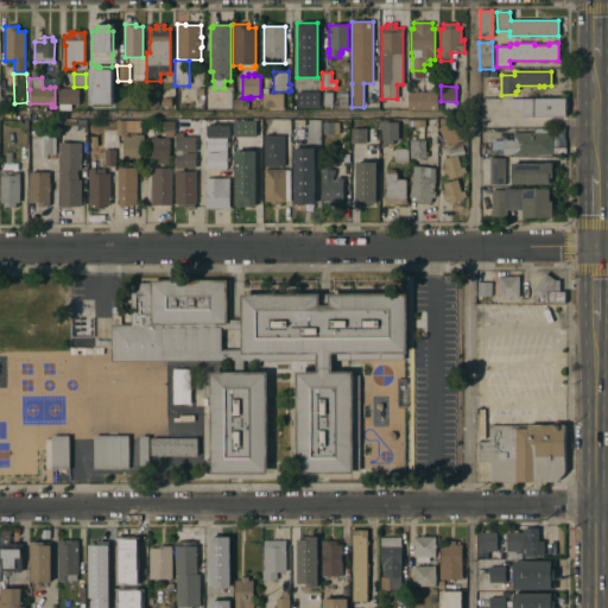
[(78,105),(71,105),(71,111),(59,111),(59,105),(58,105),(58,89),(69,89),(69,88),(75,88),(75,89),(78,89),(78,105)]
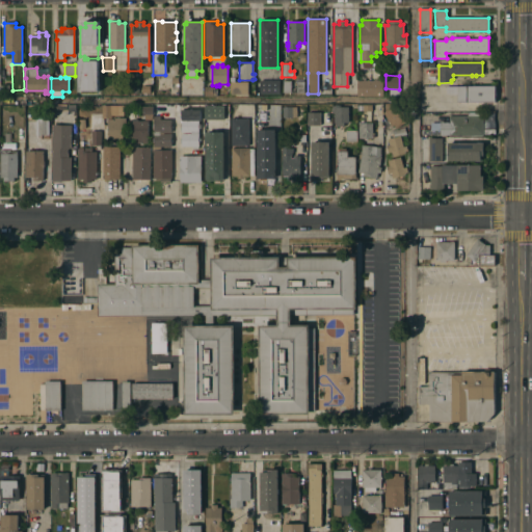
[(357,95),(357,81),(362,81),(362,79),(365,79),(365,81),(374,81),(374,79),(376,79),(376,81),(382,81),(382,95),(357,95)]
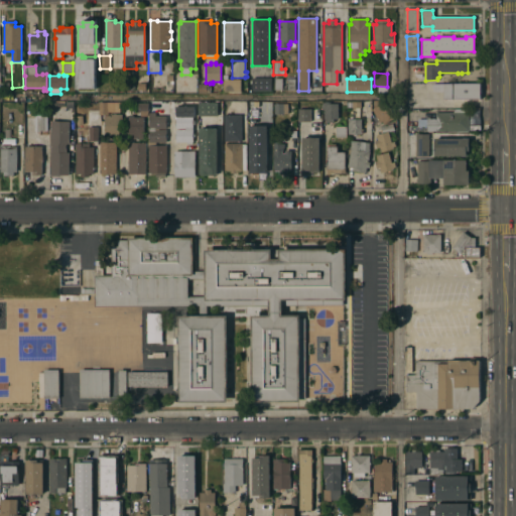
[(270,91),(252,91),(251,78),(270,78),(270,91)]
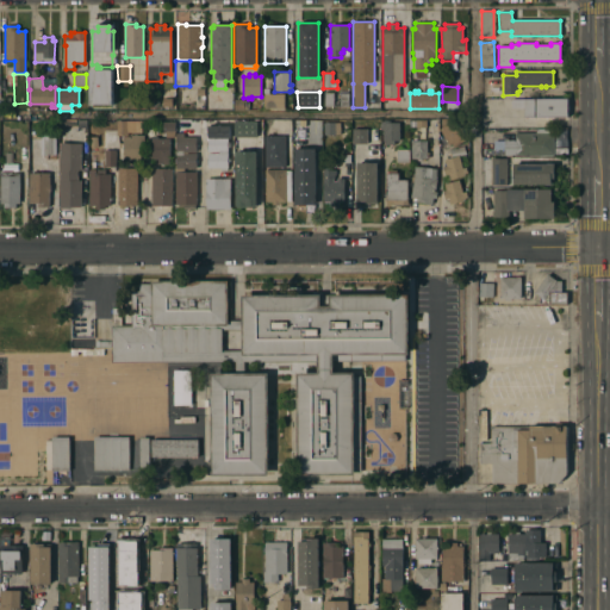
[(263,109),(263,95),(284,94),(284,109),(263,109)]
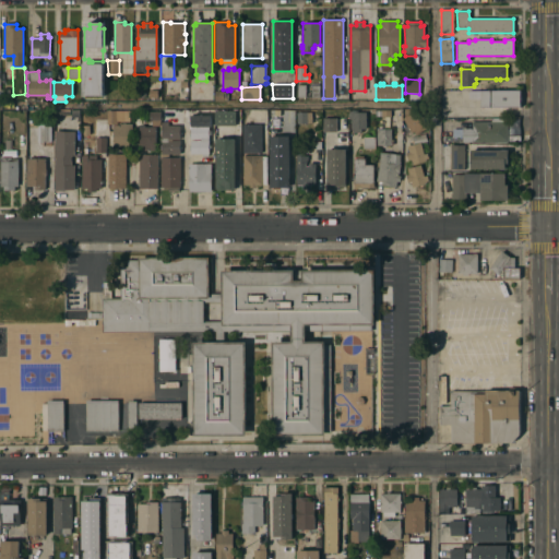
[(149,90),(157,88),(157,97),(149,97),(149,90)]
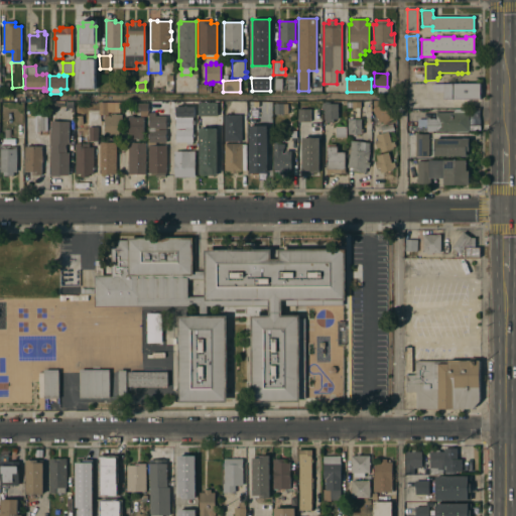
[(9,94),(0,94),(0,83),(8,83),(9,94)]
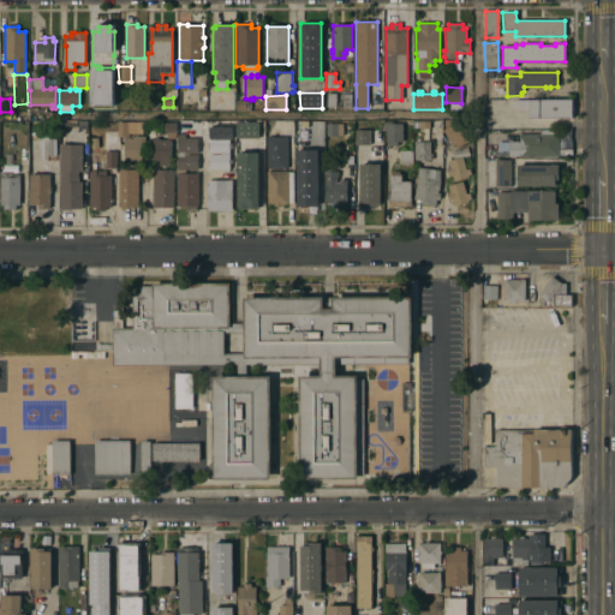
[(245,111),(236,111),(236,100),(245,100),(245,111)]
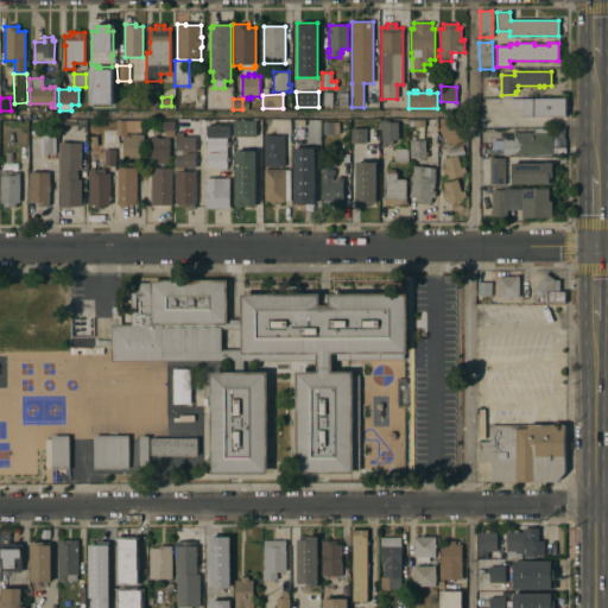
[(565,99),(565,116),(523,116),(523,99),(565,99)]
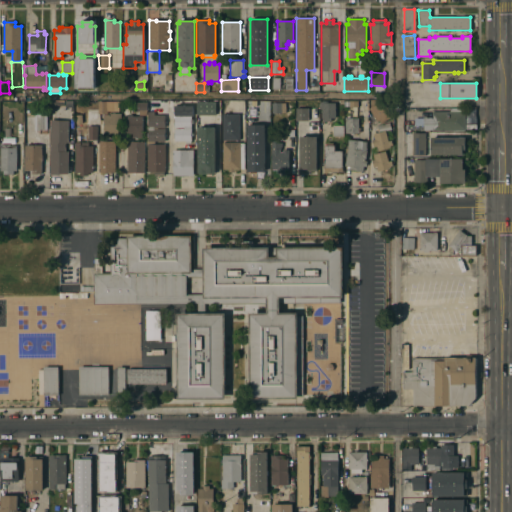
[(380,123),(379,120),(376,122),(368,109),(371,107),(370,106),(370,100),(377,100),(377,105),(384,101),(392,116),(380,123)]
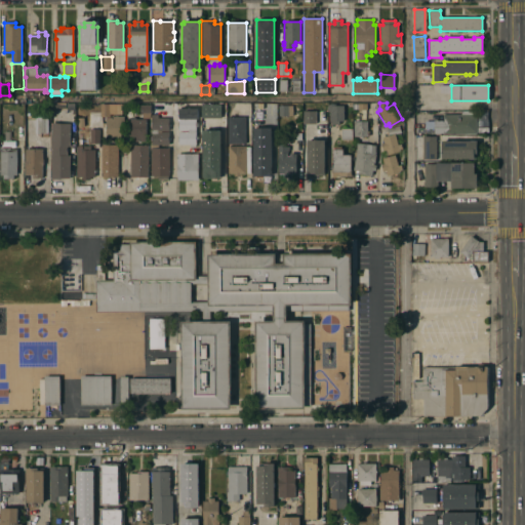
[(201,104),(220,104),(220,117),(201,118),(201,104)]
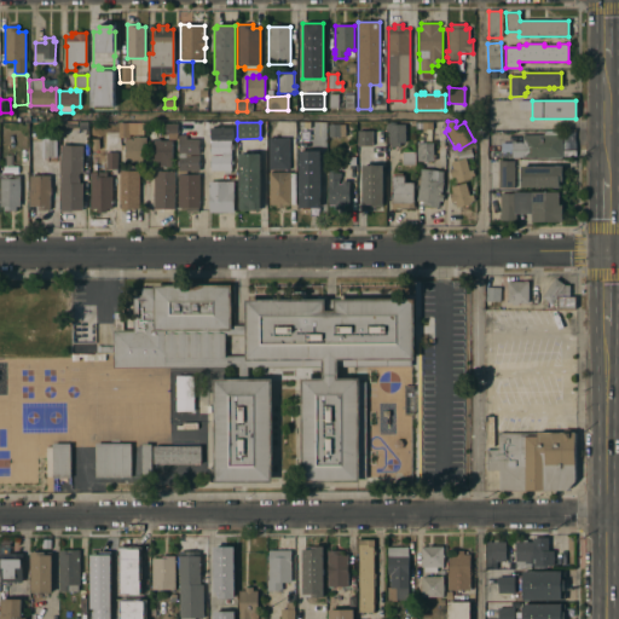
[(143,123),(143,136),(129,136),(129,138),(119,138),(119,123),(143,123)]
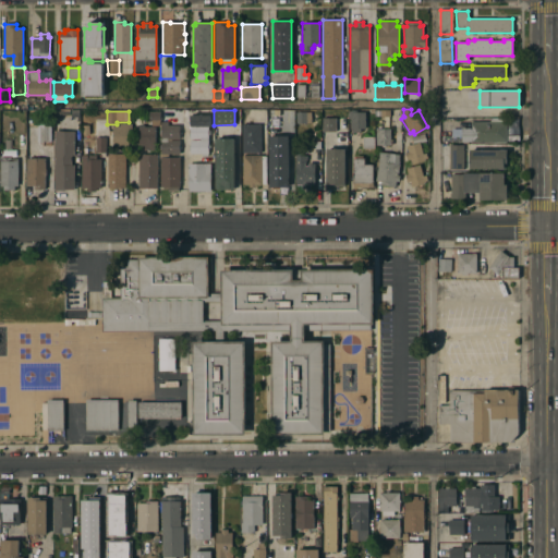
[(158,125),(150,125),(150,124),(149,124),(149,122),(146,122),(146,111),(159,111),(159,124),(158,124),(158,125)]
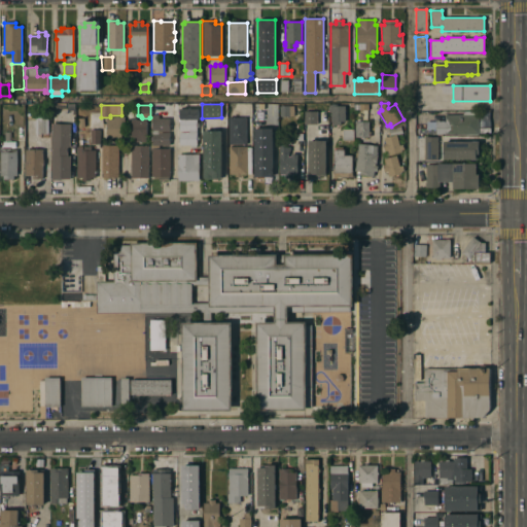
[(345,121),(340,121),(340,126),(332,126),(332,121),(330,121),(330,112),(328,112),(328,105),(336,105),(336,106),(345,106),(345,121)]
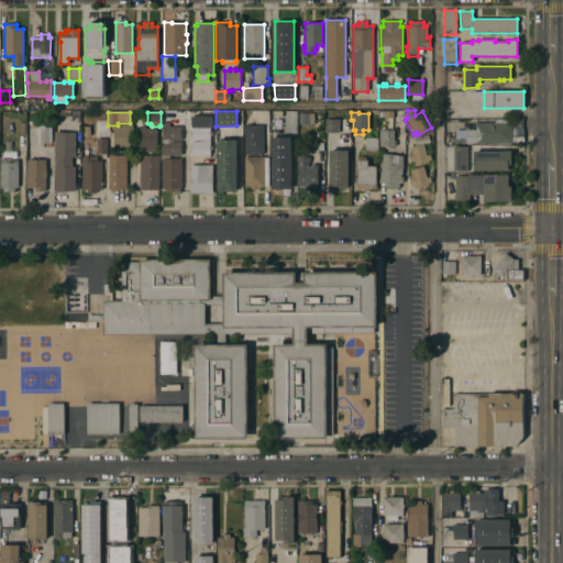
[(298,124),(298,113),(309,113),(313,113),(313,124),(298,124)]
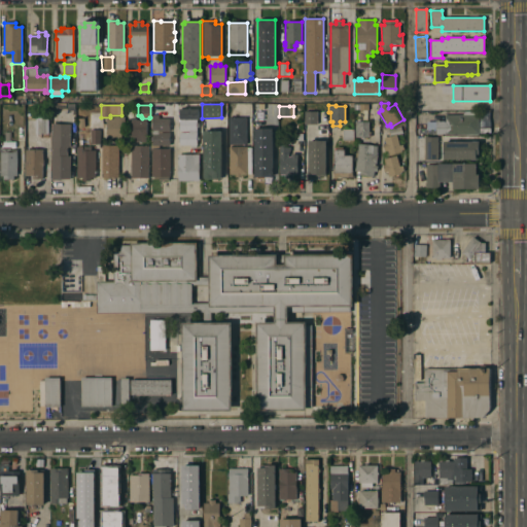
[(199,109),(199,119),(197,119),(197,123),(199,123),(199,127),(197,128),(197,137),(198,137),(198,140),(197,140),(197,145),(196,145),(196,148),(190,148),(190,145),(179,145),(179,109),(199,109)]
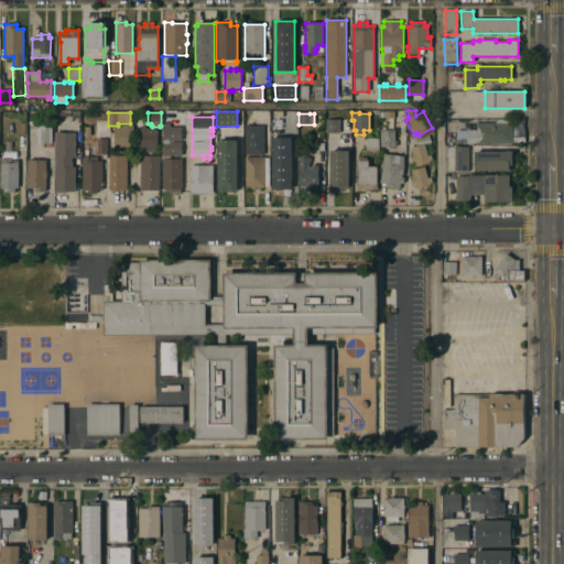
[(325,119),(338,119),(338,132),(325,132),(325,119)]
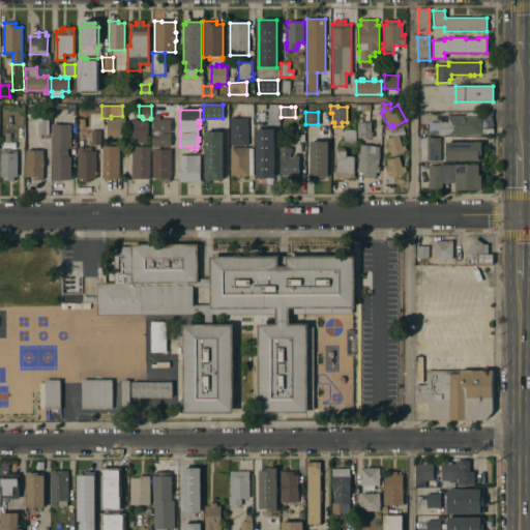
[(447,136),(447,116),(481,115),(481,124),(481,135),(447,136)]
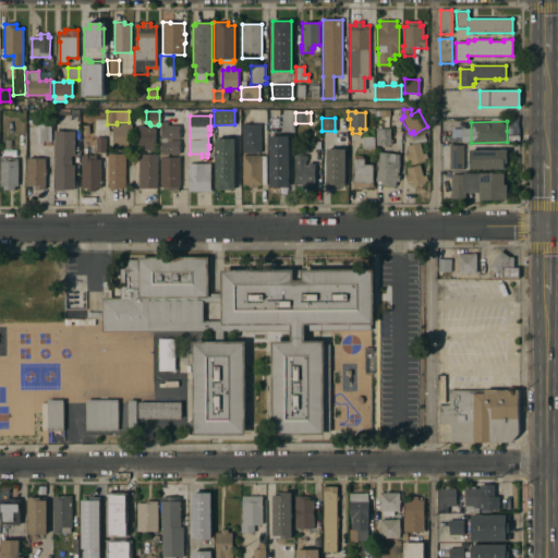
[(180,187),(179,187),(179,192),(168,192),(168,189),(165,189),(164,187),(160,187),(160,159),(160,154),(160,122),(168,122),(168,125),(179,125),(179,140),(171,140),(171,141),(179,141),(179,155),(168,155),(168,157),(180,157),(180,187)]
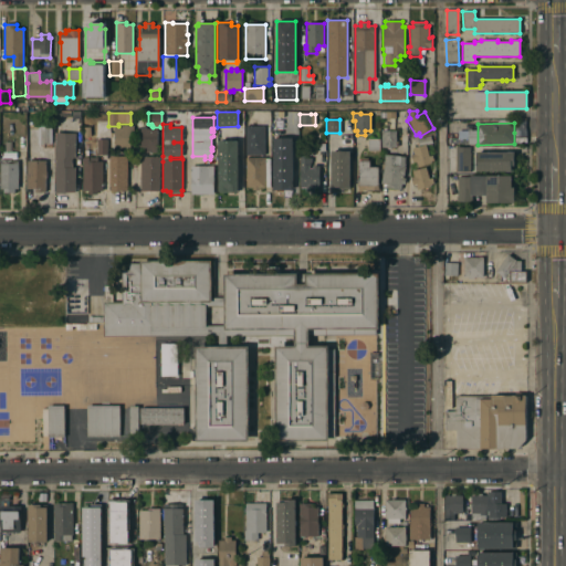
[(134,139),(130,139),(130,147),(114,148),(114,129),(115,129),(115,127),(121,127),(121,125),(134,125),(134,139)]
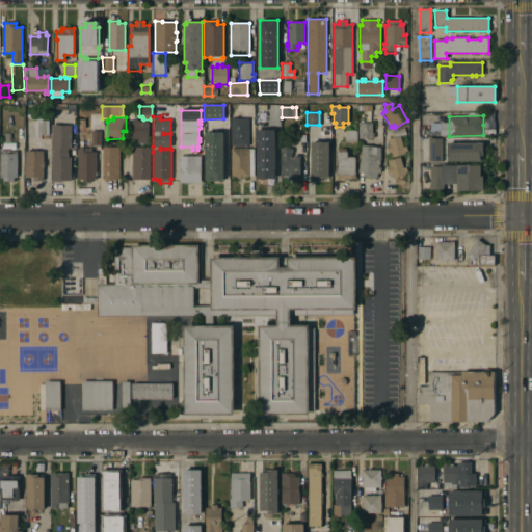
[(49,140),(40,140),(40,135),(35,135),(35,128),(25,128),(25,122),(33,122),(33,123),(35,123),(35,118),(48,118),(49,140)]
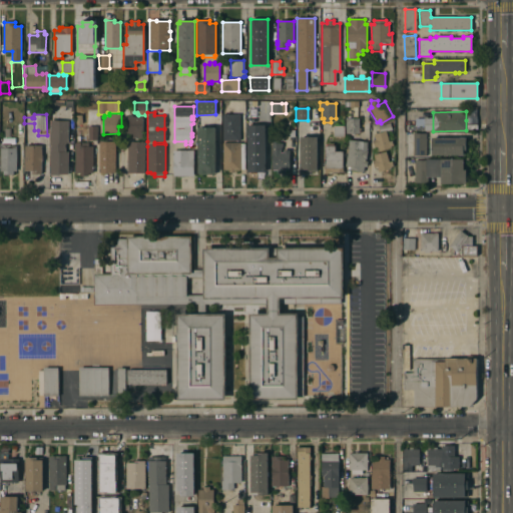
[(239,141),(222,141),(222,114),(239,114),(239,141)]
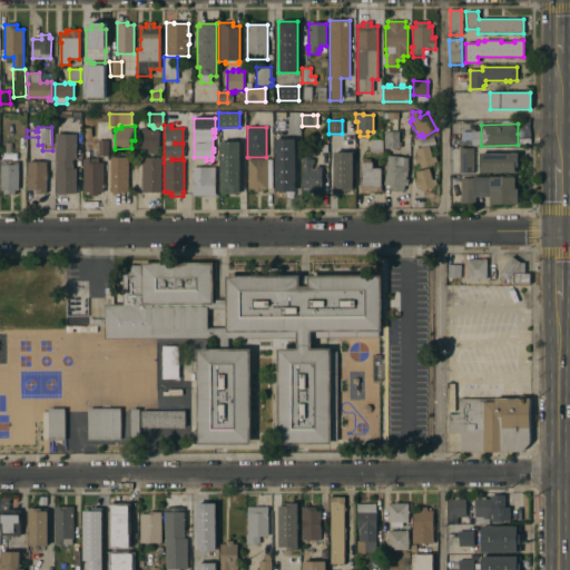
[(158,154),(147,154),(147,146),(141,146),(141,129),(158,129),(158,154)]
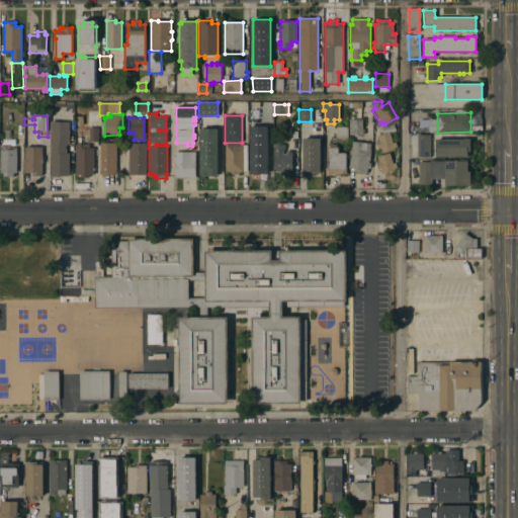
[(362,135),(349,136),(349,119),(362,119),(362,135)]
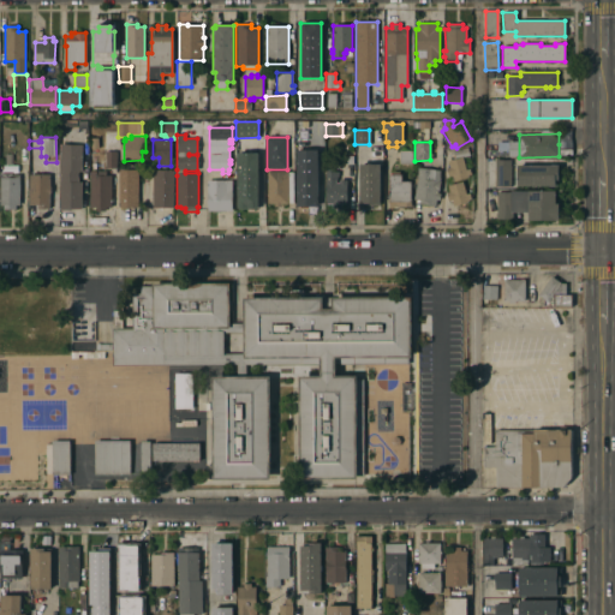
[(60,144),(66,144),(66,145),(82,145),(82,172),(77,172),(77,183),(81,183),(81,209),(71,209),(71,210),(60,210),(60,144)]
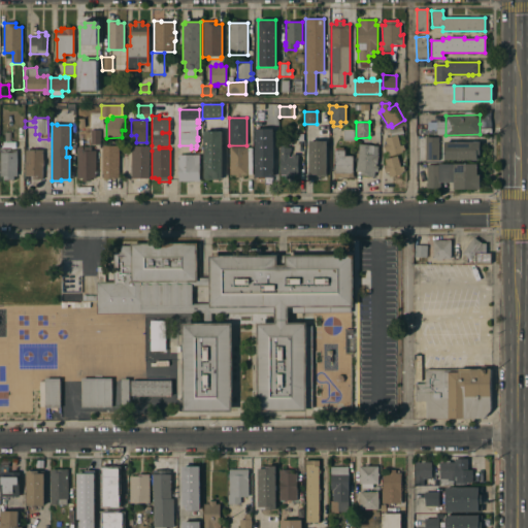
[(390,156),(388,151),(385,152),(384,144),(386,143),(385,138),(391,136),(389,130),(401,127),(403,133),(397,135),(400,145),(403,144),(404,150),(401,151),(401,153),(390,156)]
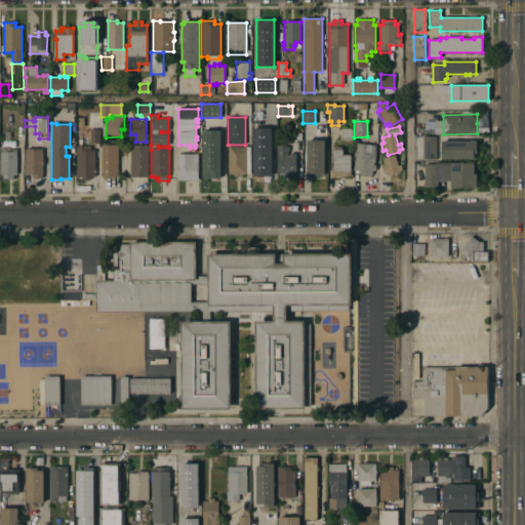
[(252,128),(267,128),(267,142),(268,142),(268,149),(271,149),(272,174),(266,174),(266,178),(258,178),(258,174),(253,174),(252,128)]
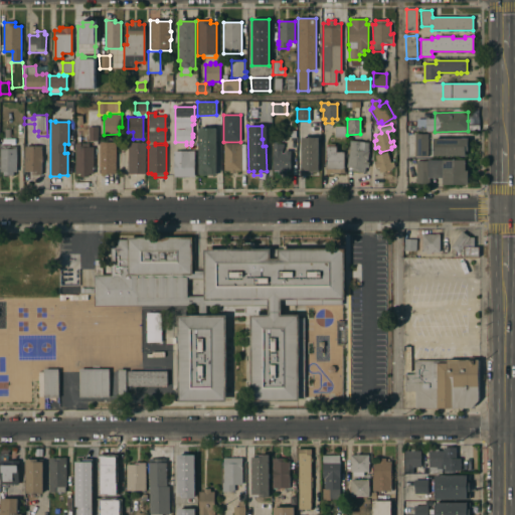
[(345,138),(334,138),(334,127),(345,126),(345,138)]
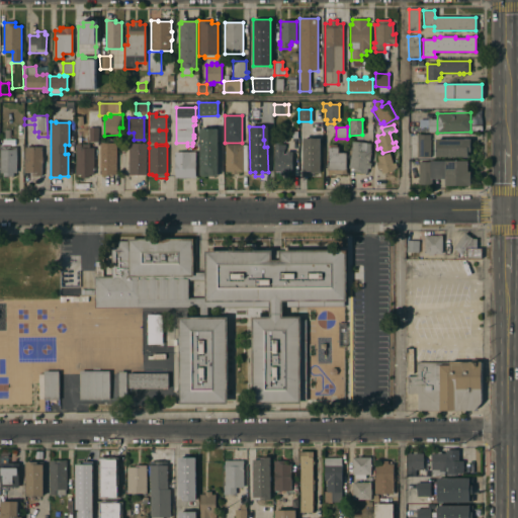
[(89,141),(88,127),(97,127),(98,142),(89,141)]
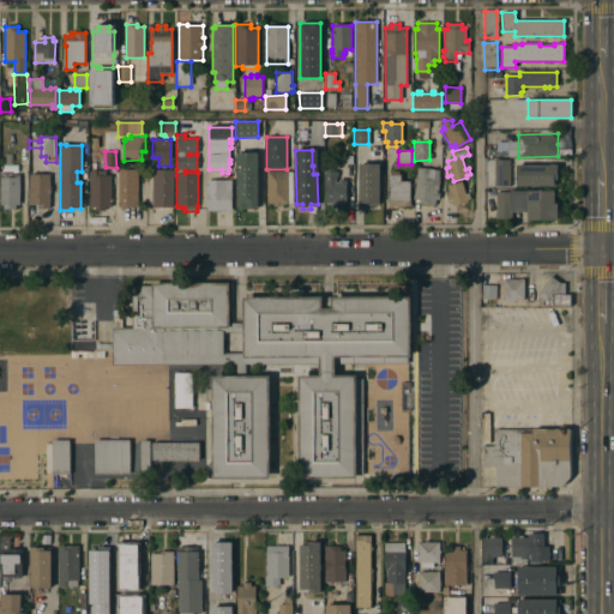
[(258,204),(252,204),(252,209),(235,210),(235,179),(235,151),(258,151),(258,179),(258,204)]
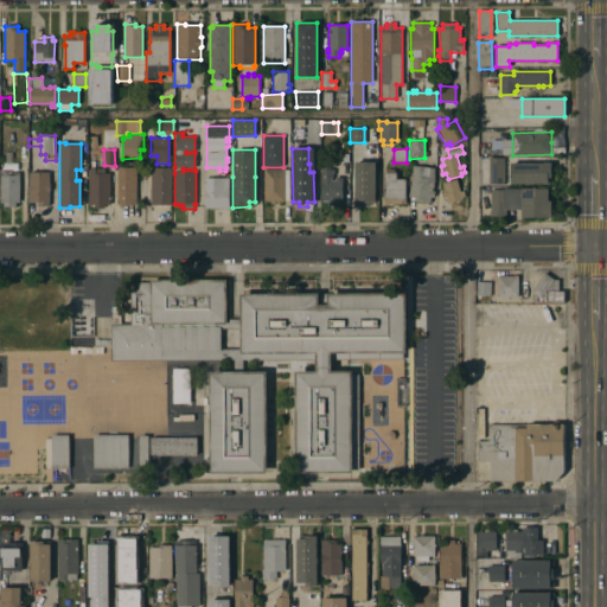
[(489,158),(504,158),(504,184),(489,184),(489,158)]
